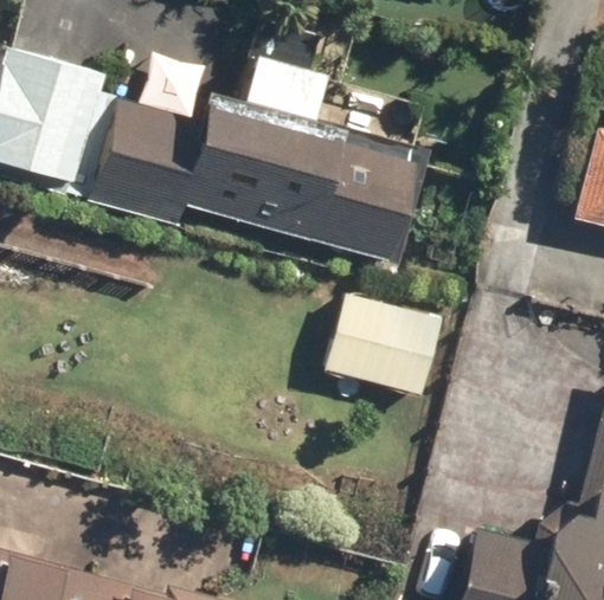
[(105,72),(13,44),(0,84),(0,171),(88,198),(120,96),(101,90),(105,72)]
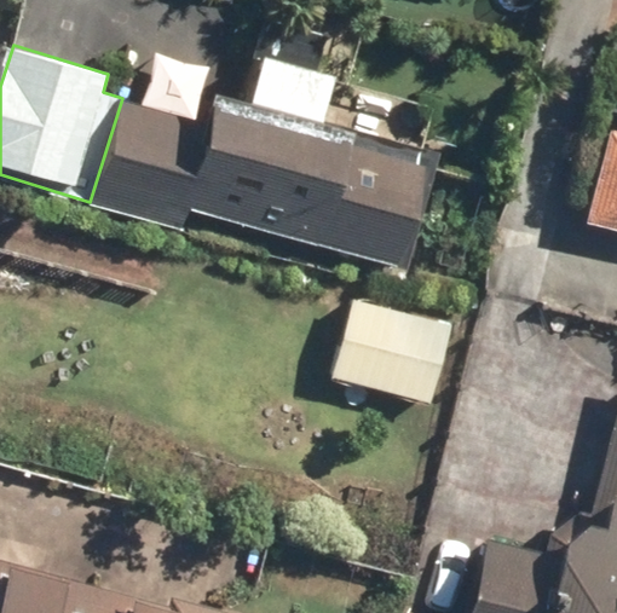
[(134,103),(99,213),(186,240),(196,209),(397,271),(428,168),(357,146),(363,125),(329,114),(344,69),(270,46),(254,98),(218,87),(206,125),(134,103)]
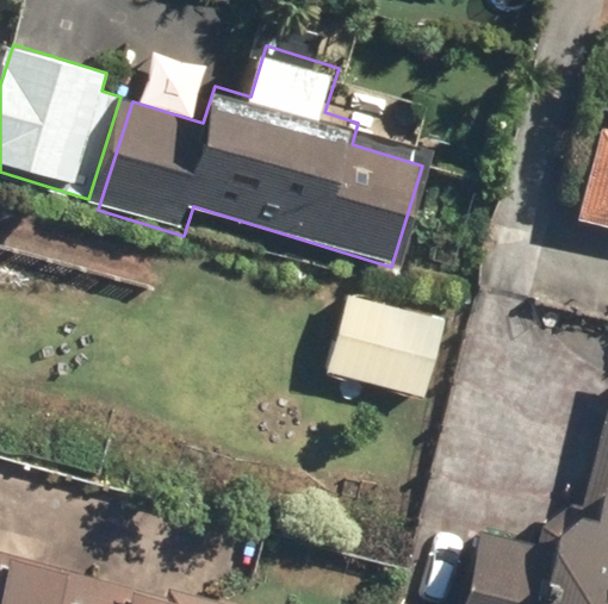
[(607,225),(607,126),(601,125),(578,218),(607,225)]
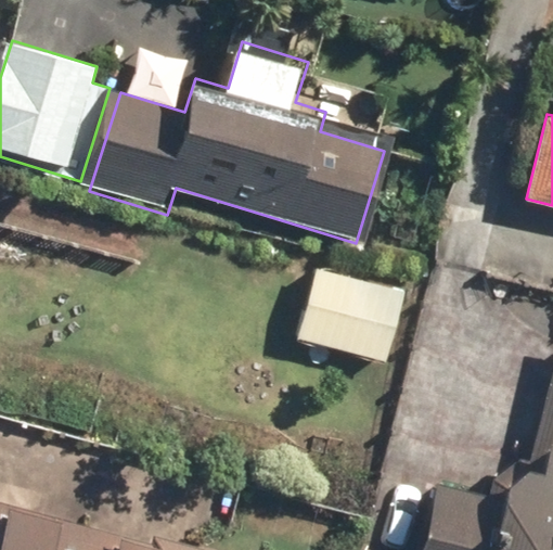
[(404,290),(313,268),(294,346),(385,369),(404,290)]
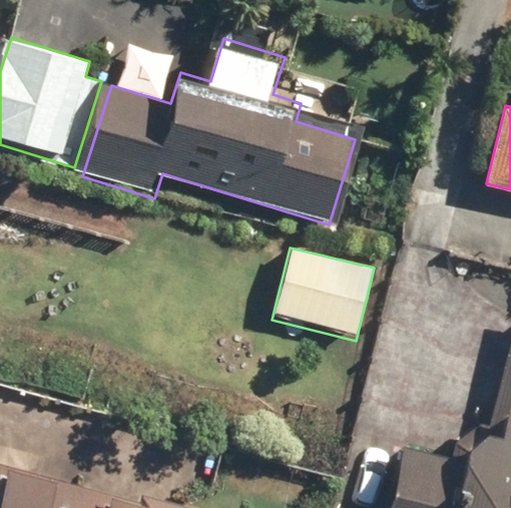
[(469,459),(402,444),(387,507),(510,507),(510,368),(499,424),(478,419),(469,459)]
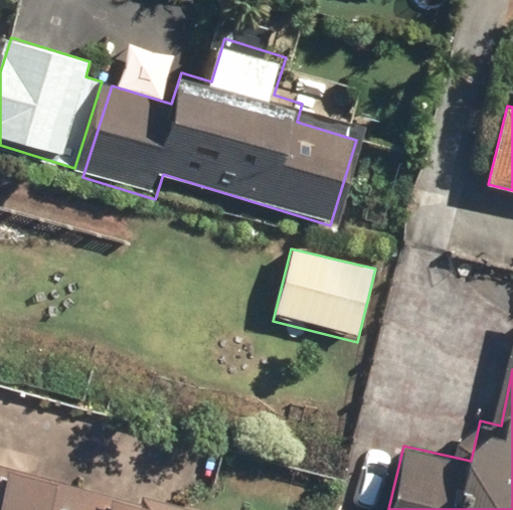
[(189,509),(0,459),(0,509),(189,509)]
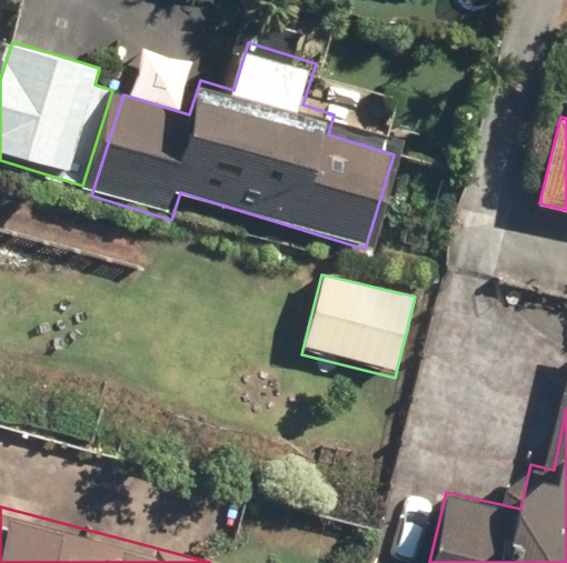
All buildings are outlined.
